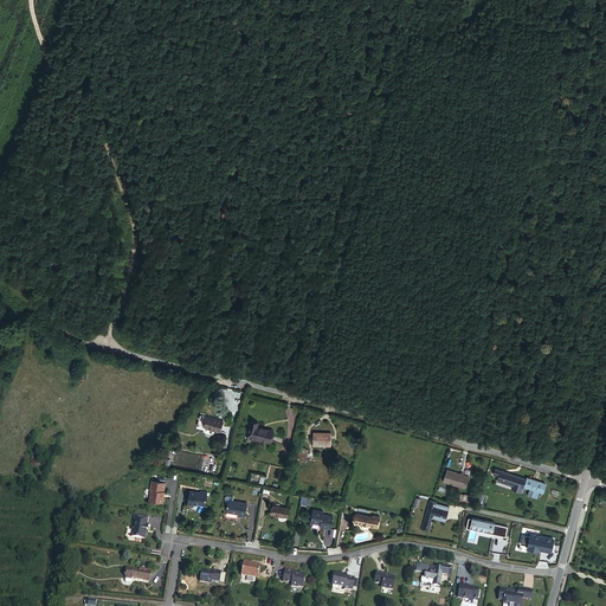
[(213,411),(212,412),(208,418),(207,420),(221,427),(226,418),(213,411)]
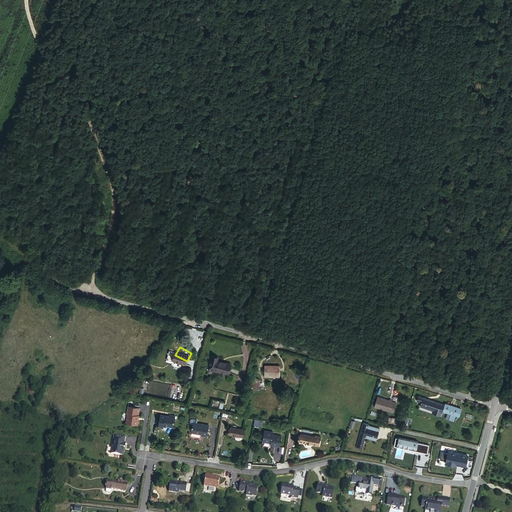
[(213,356),(209,369),(228,374),(231,363),(218,360),(218,357),(213,356)]
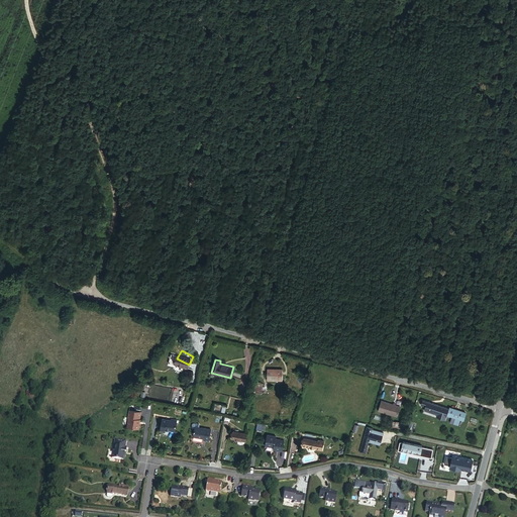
[(284,369),(269,369),(269,380),(284,380),(284,369)]
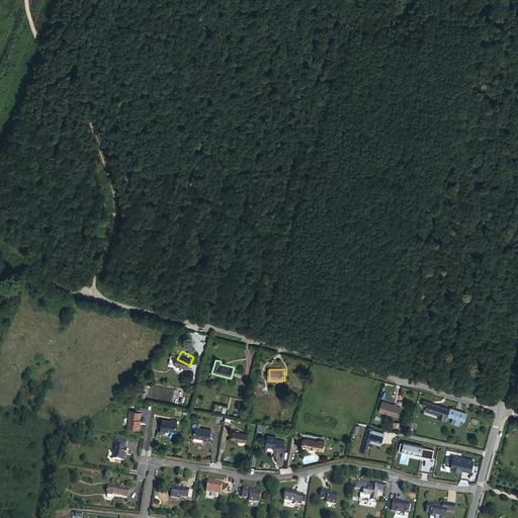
[(399,417),(402,407),(381,402),(378,412),(399,417)]
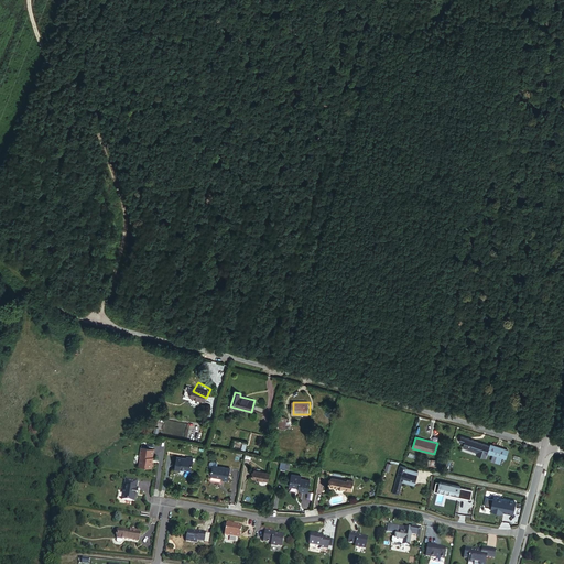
[(488,453),(489,452),(490,446),(483,444),(466,438),(464,443),(465,444),(463,447),(477,452),(476,455),(487,458),(488,453)]
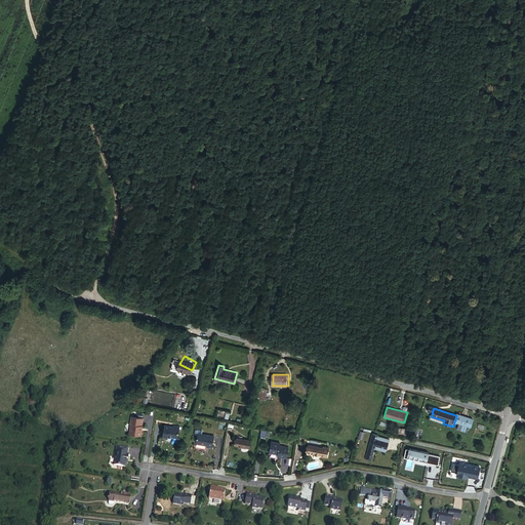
[(454,421),(468,427),(470,418),(461,415),(456,414),(456,415),(455,420),(454,421)]
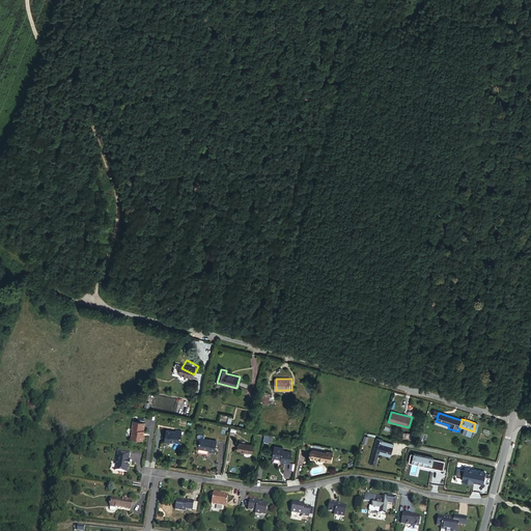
[(147,424),(136,422),(135,430),(136,430),(134,440),(145,441),(146,437),(145,436),(146,435),(147,431),(145,431),(147,424)]
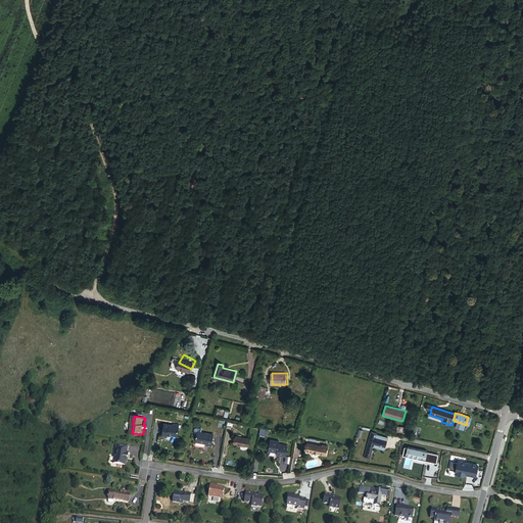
[(180,437),(181,427),(176,426),(172,425),(172,424),(167,424),(164,436),(170,437),(170,435),(180,437)]
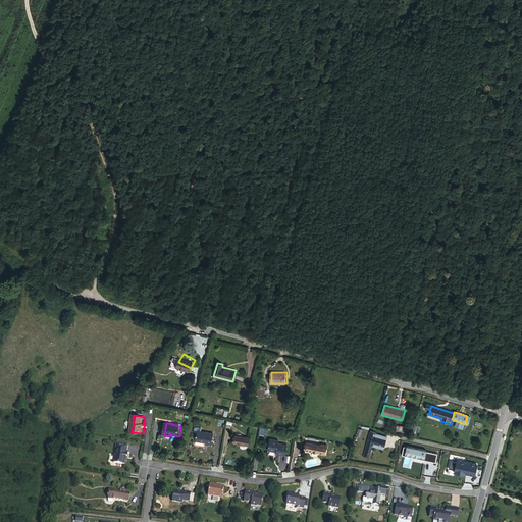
[(196,433),(199,433),(197,440),(208,442),(208,446),(213,447),(215,433),(203,431),(204,428),(203,427),(198,426),(196,427),(196,431),(196,433)]
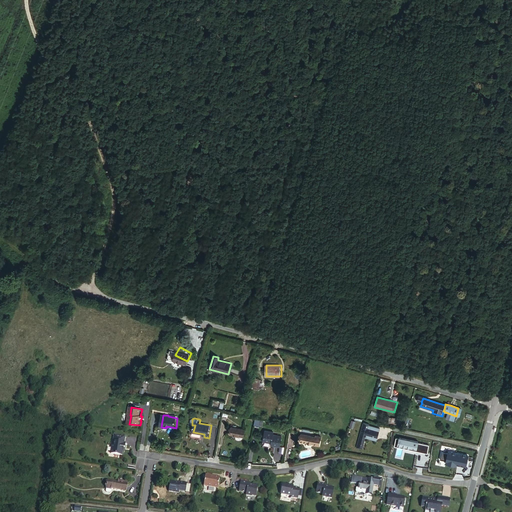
[(262,427),(263,421),(254,418),(253,425),(262,427)]
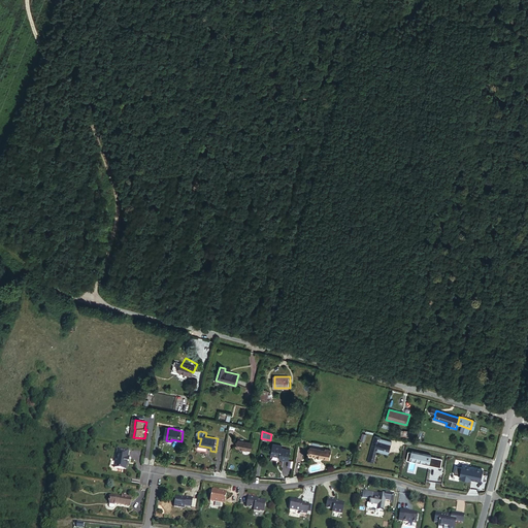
[(368,461),(374,462),(377,450),(380,451),(381,452),(386,453),(389,451),(392,441),(381,438),(381,437),(374,435),(368,461)]
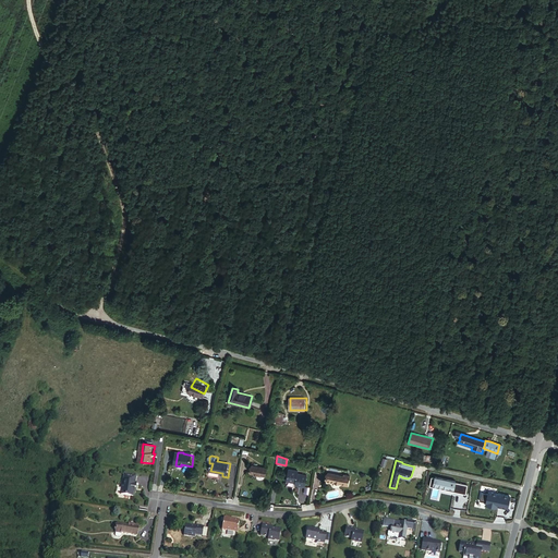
[(268,468),(253,465),(251,474),(266,476),(268,468)]
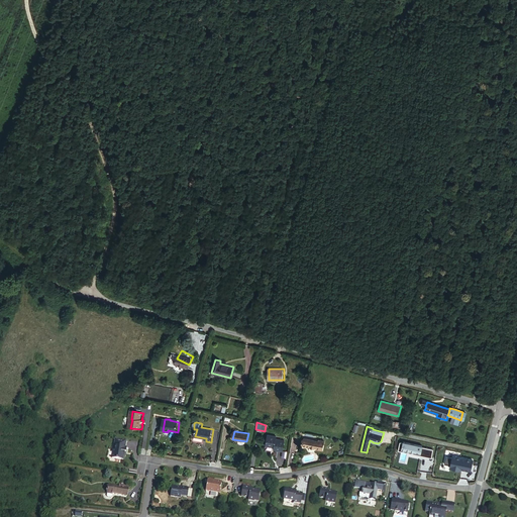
[(278,434),(269,433),(268,443),(276,445),(276,447),(284,449),(286,438),(277,437),(278,434)]
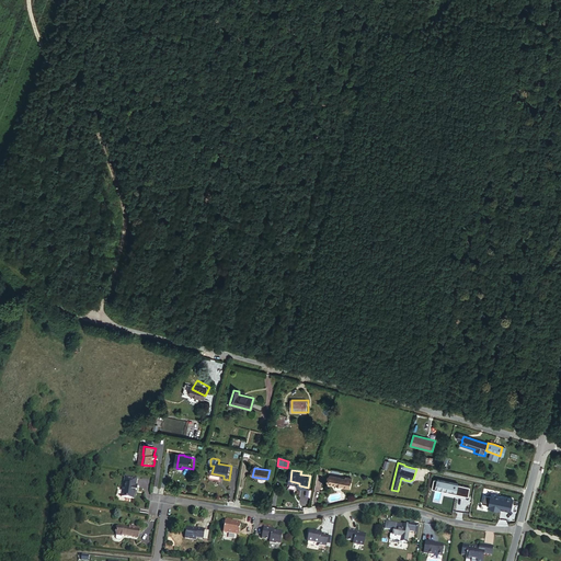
[(346,484),(347,477),(331,474),(330,482),(346,484)]
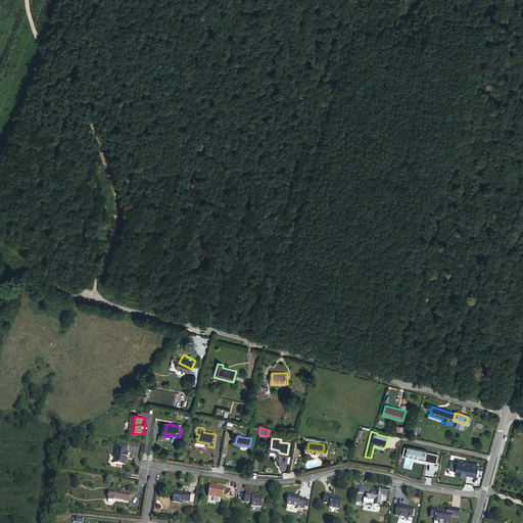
[(128,466),(128,462),(129,458),(130,459),(131,454),(130,453),(131,446),(119,444),(115,464),(128,466)]
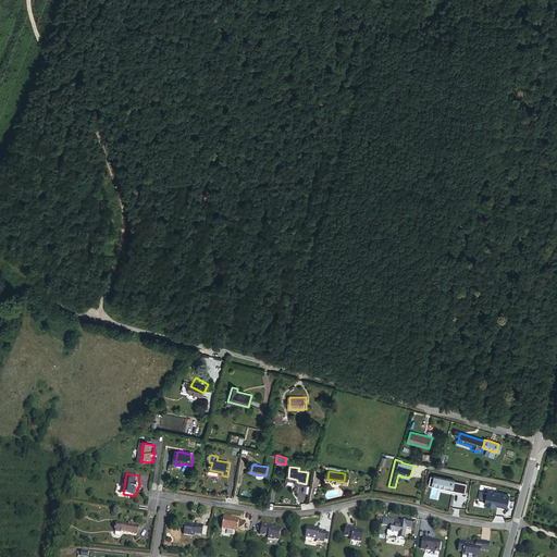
[(233,519),(233,517),(226,517),(224,529),(239,531),(242,520),(233,519)]
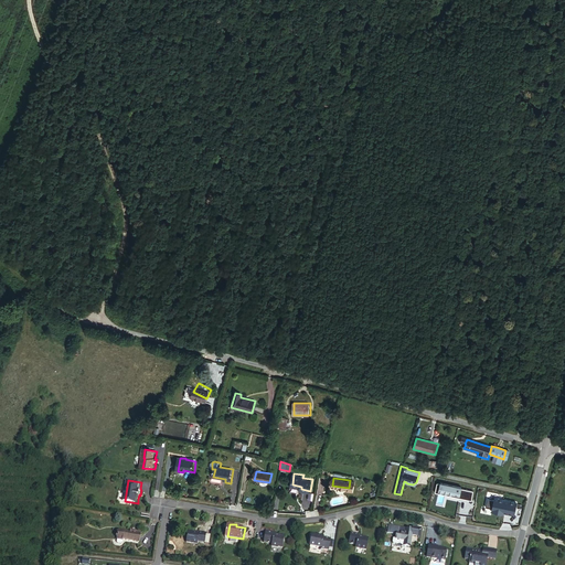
[(398,526),(397,534),(396,537),(402,539),(405,540),(404,545),(411,546),(412,535),(413,529),(412,529),(398,526)]
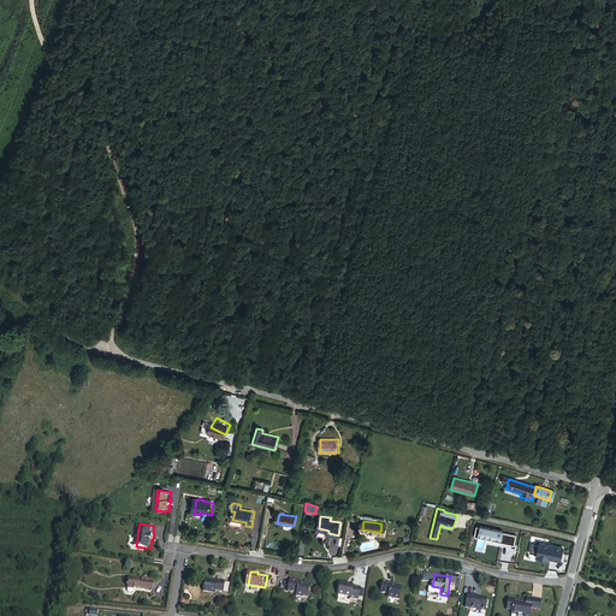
[(450,574),(449,576),(450,576),(449,584),(457,585),(460,576),(450,574)]
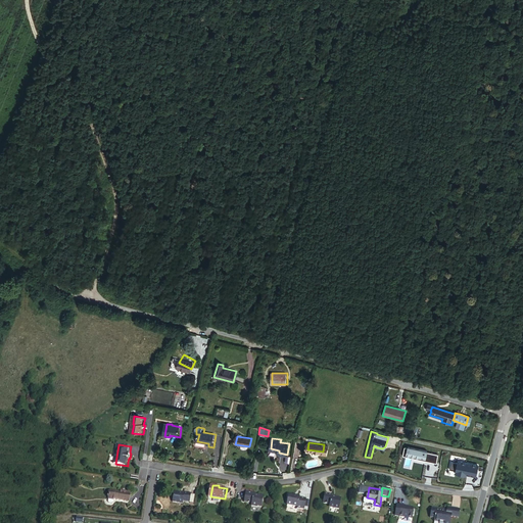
[(256,491),(247,490),(245,502),(253,503),(252,506),(258,507),(258,506),(263,506),(265,494),(259,493),(259,494),(256,493),(256,491)]
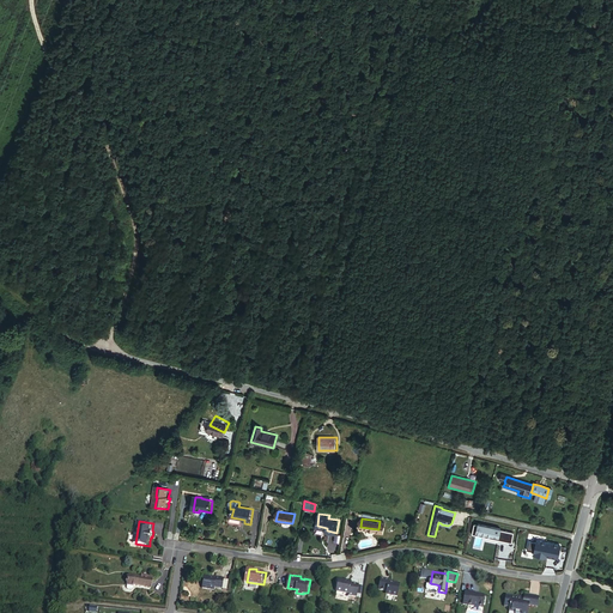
[(157,577),(150,576),(149,578),(145,578),(133,576),(131,586),(155,589),(157,577)]
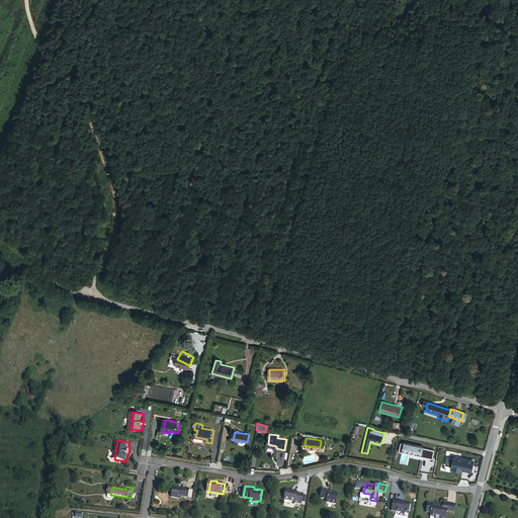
[(185,489),(175,488),(173,498),(184,499),(184,496),(190,497),(192,489),(185,488),(185,489)]
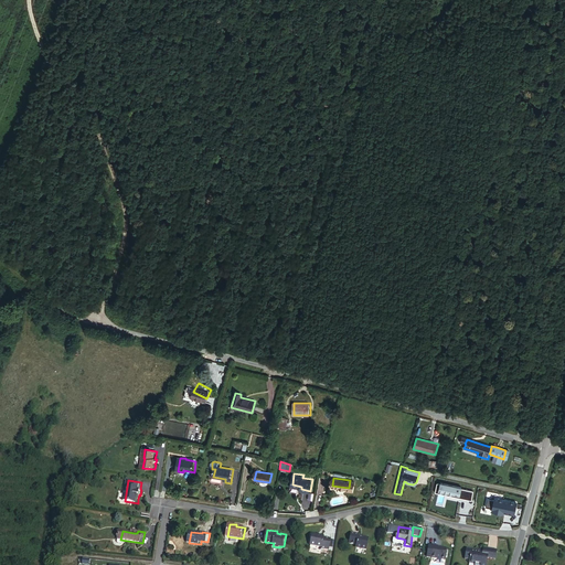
[(360,534),(352,532),(350,543),(358,544),(358,545),(359,547),(368,548),(370,536),(364,536),(363,536),(359,536),(360,534)]
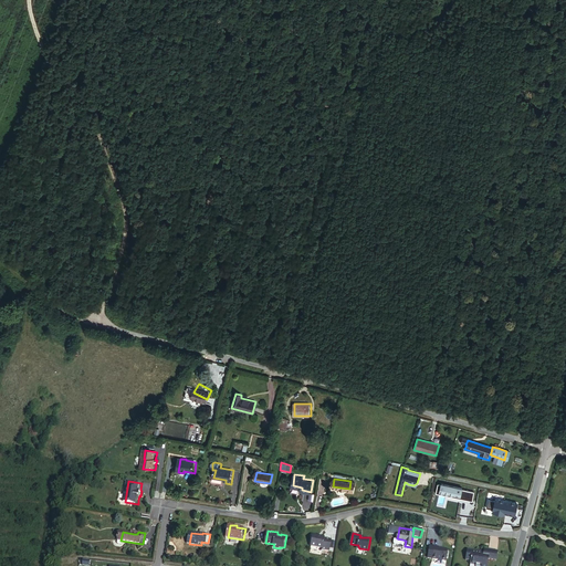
[(326,535),(314,534),(313,545),(324,547),(324,548),(331,551),(333,538),(326,537),(326,535)]
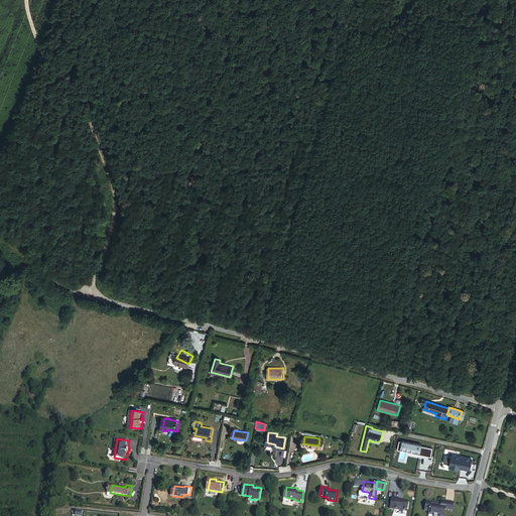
[(367,492),(362,491),(360,491),(359,494),(361,496),(363,497),(364,499),(368,499),(368,498),(366,498),(367,492)]
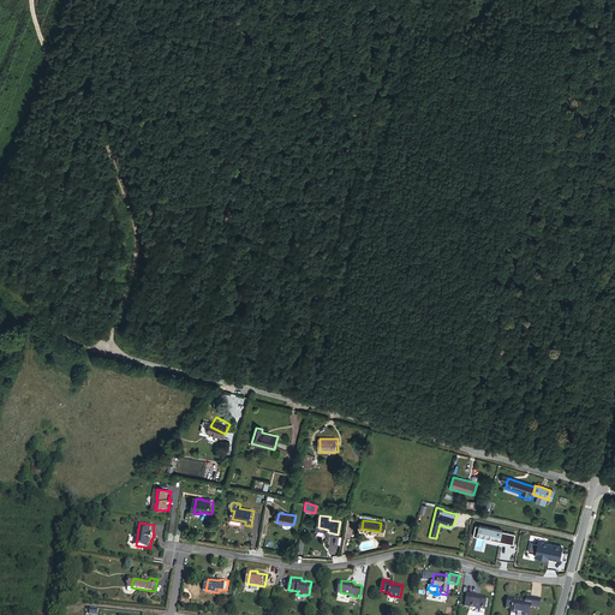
[(472,595),(471,608),(485,610),(488,598),(487,597),(477,596),(478,595),(472,595)]
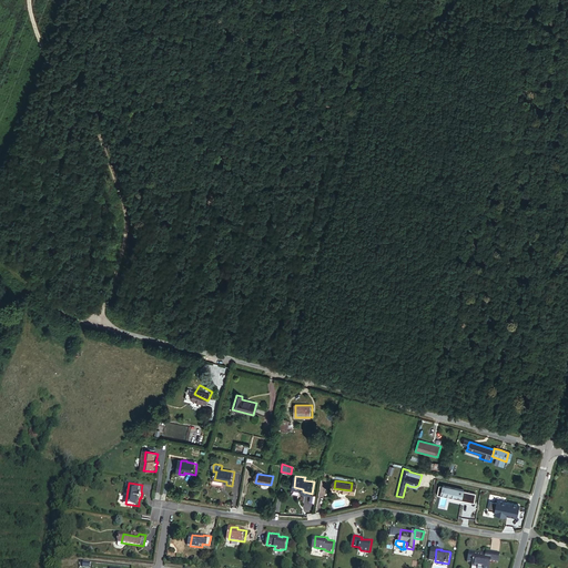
[(482,553),(472,550),(469,561),(474,563),(474,566),(479,566),(478,567),(490,567),(492,560),(499,563),(501,553),(487,550),(487,555),(482,554),(482,553)]
